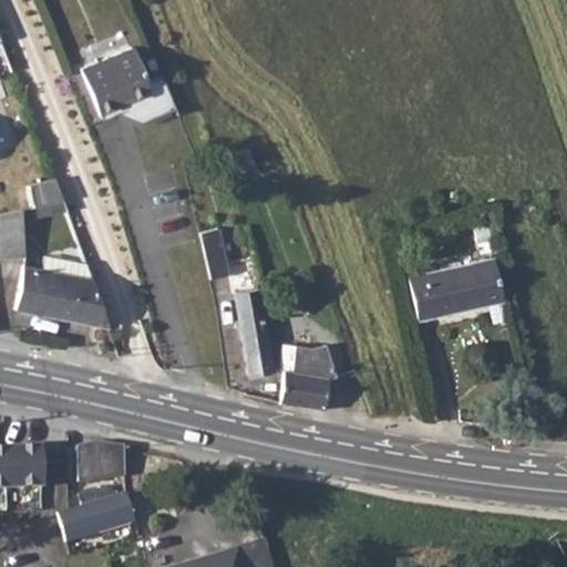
[(133,47),(82,68),(104,119),(121,112),(127,109),(132,117),(141,122),(175,107),(168,92),(161,75),(146,81),(133,47)]
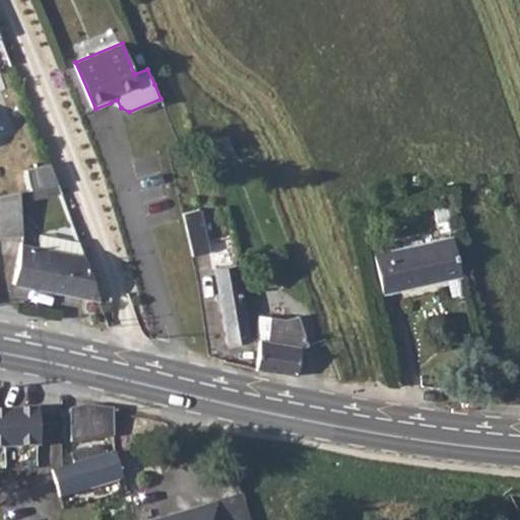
[(33,197),(60,193),(55,163),(27,168),(33,197)]
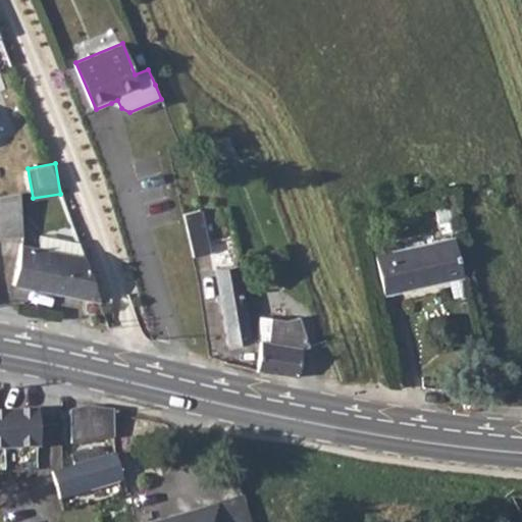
[(21,191),(0,195),(0,236),(24,235),(21,191)]
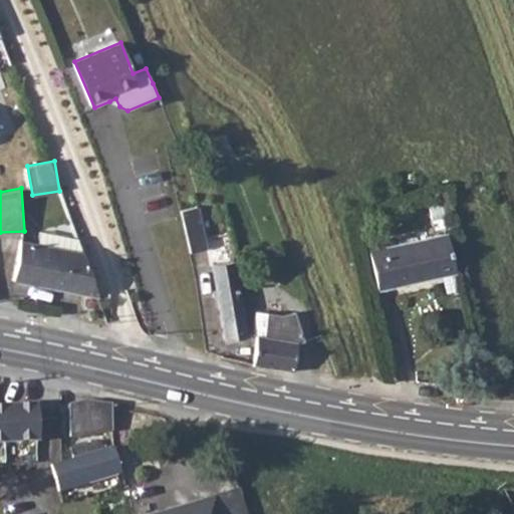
[(415,198),(402,202),(405,216),(420,211),(415,198)]
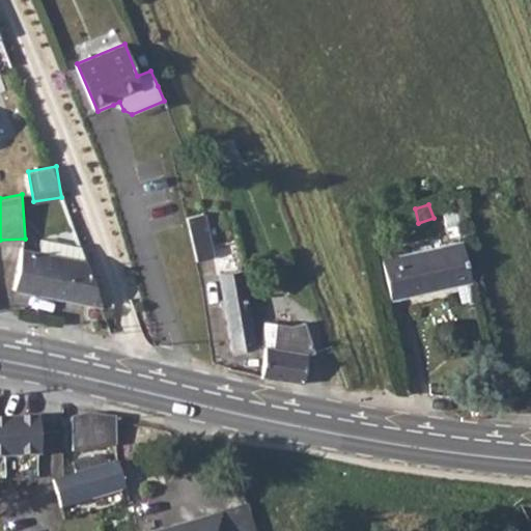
[(203,212),(191,215),(203,258),(214,255),(203,212)]
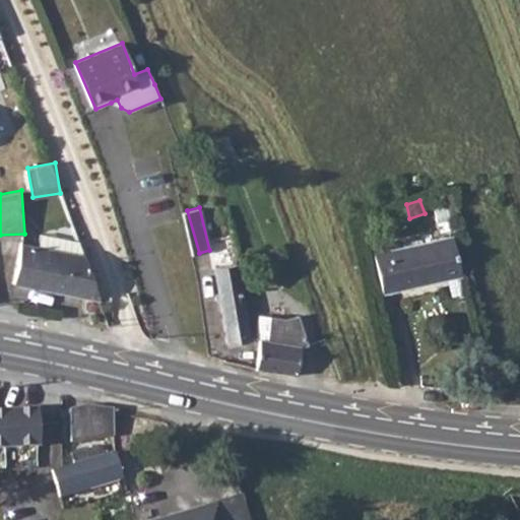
[(187,210),(182,210),(192,255),(199,253),(187,210)]
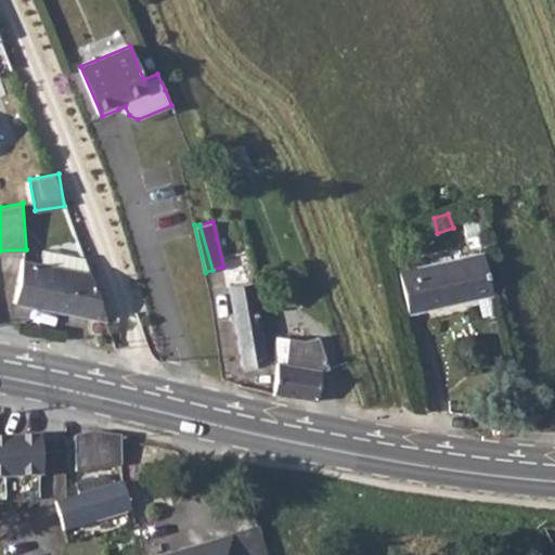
[(106,319),(84,256),(44,248),(41,262),(23,259),(14,301),(86,314),(106,319)]
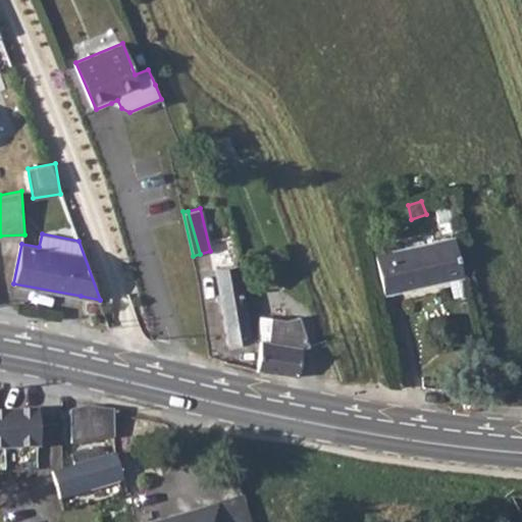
[(389,246),(373,250),(383,294),(463,275),(454,238),(392,251),(389,246)]
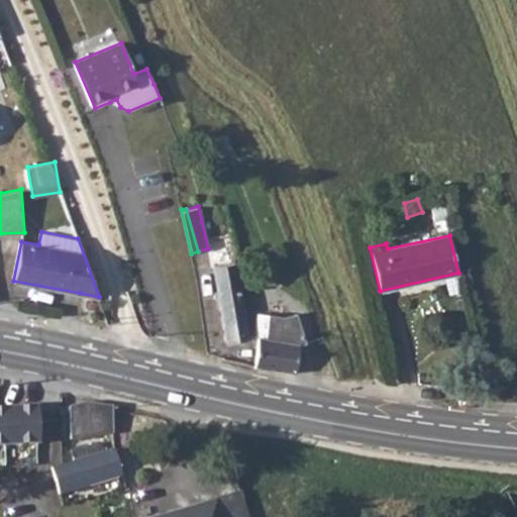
[(235,263),(214,266),(226,339),(247,336),(235,263)]
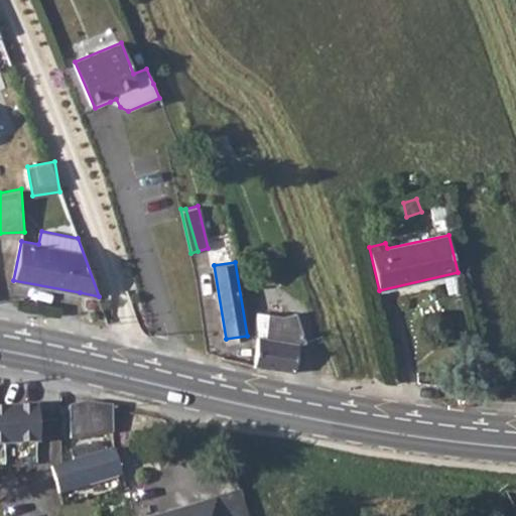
[(260,336),(254,366),(275,370),(296,373),(298,356),(299,344),(306,341),(297,312),(282,316),(258,311),(254,336),(260,336)]
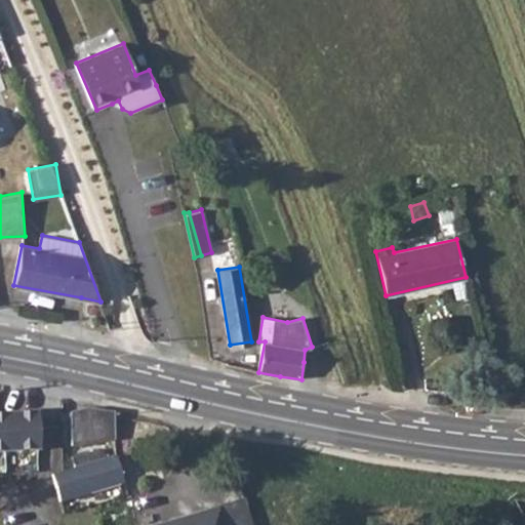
[(111,414),(85,408),(70,413),(72,445),(114,440),(112,415),(111,414)]
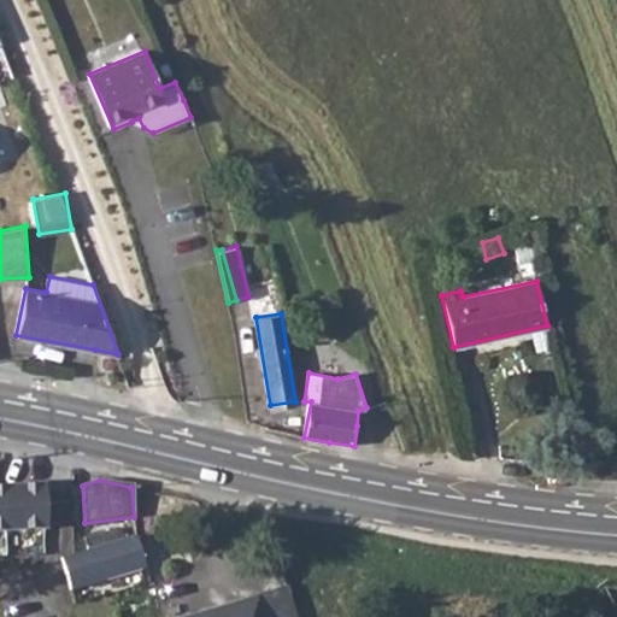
[(0,532),(43,530),(42,487),(0,487),(0,532)]
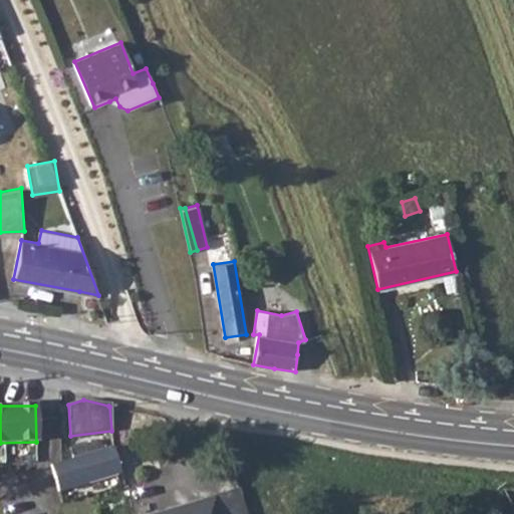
[(69,447),(72,456),(101,448),(98,440),(69,447)]
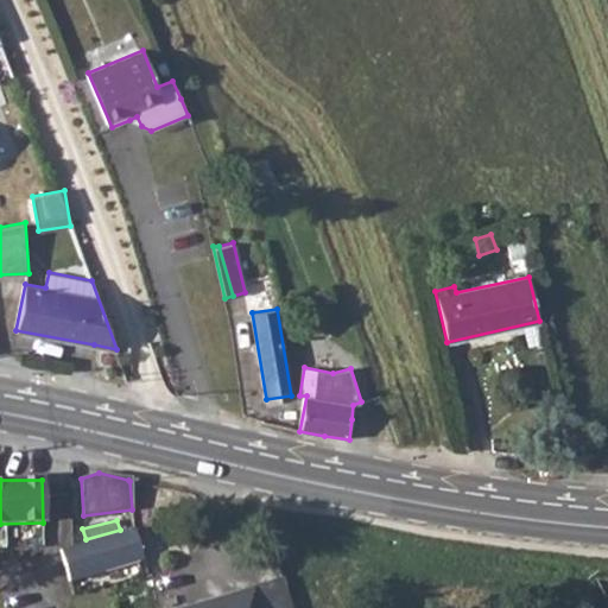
[(70,544),(58,549),(70,582),(96,574),(86,539),(70,544)]
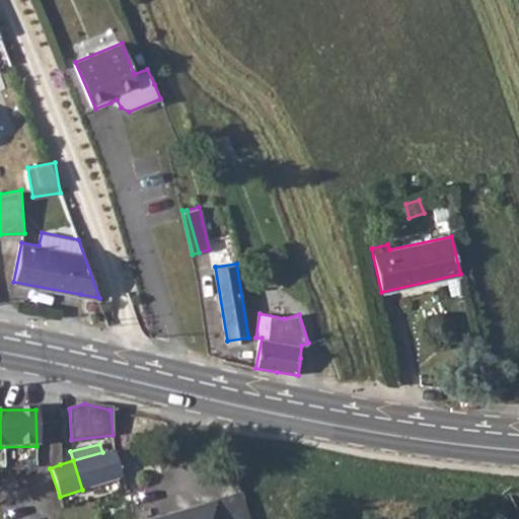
[(217,503),(162,518),(246,518),(239,497),(233,498),(217,503)]
